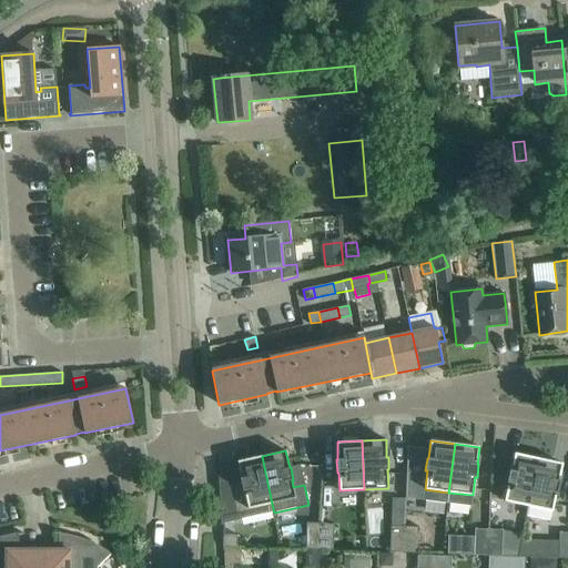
[(528,506),(538,458),(515,453),(511,470),(509,470),(507,483),(508,483),(505,501),(528,506)]
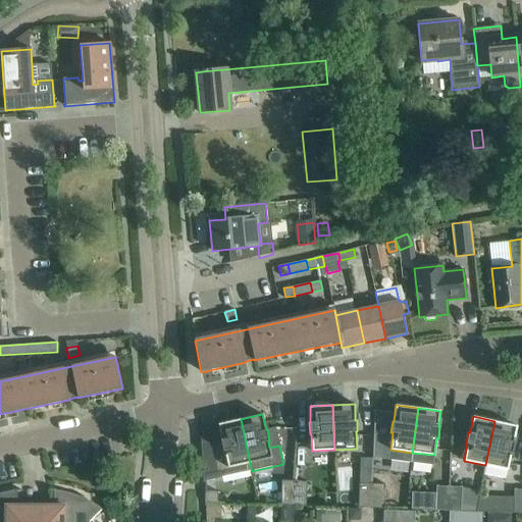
[(250,463),(241,419),(218,424),(221,439),(220,439),(223,452),(224,451),(228,468),(250,463)]
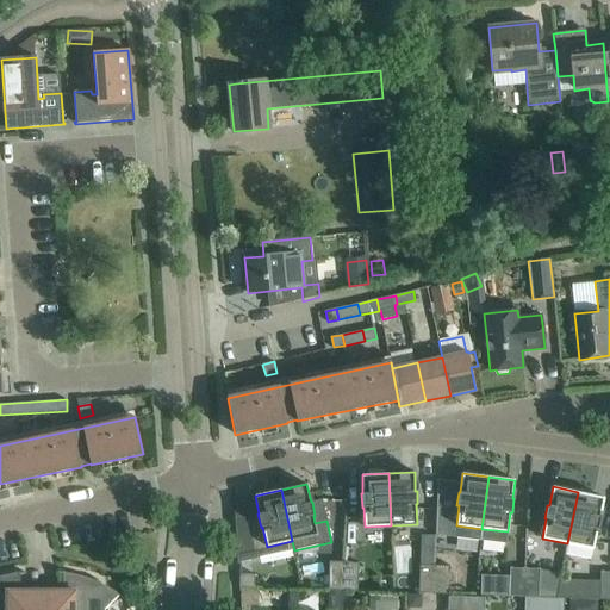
[(578,492),(567,543),(565,554),(587,559),(591,556),(592,549),(597,530),(598,530),(602,516),(601,516),(604,498),(578,492)]
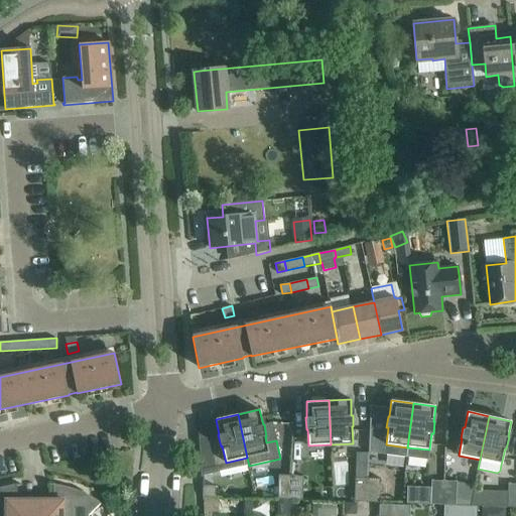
[(203,496),(215,497),(216,473),(204,472),(203,496)]
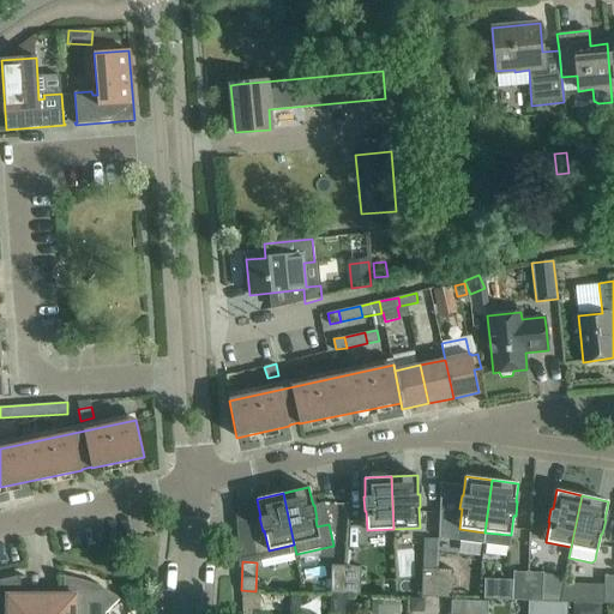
[(345,595),(347,566),(331,565),(330,594),(345,595)]
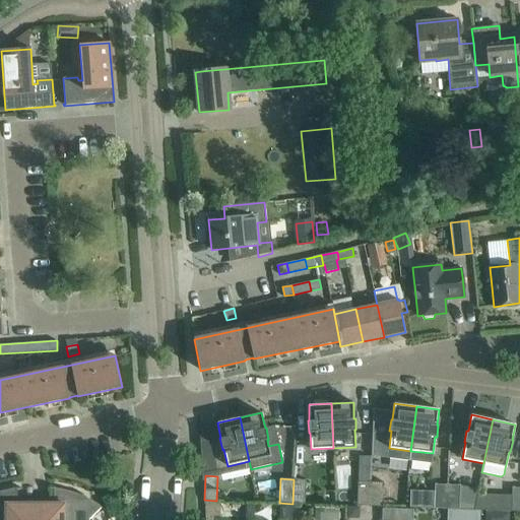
[(306,479),(294,479),(293,504),(305,504),(306,479)]
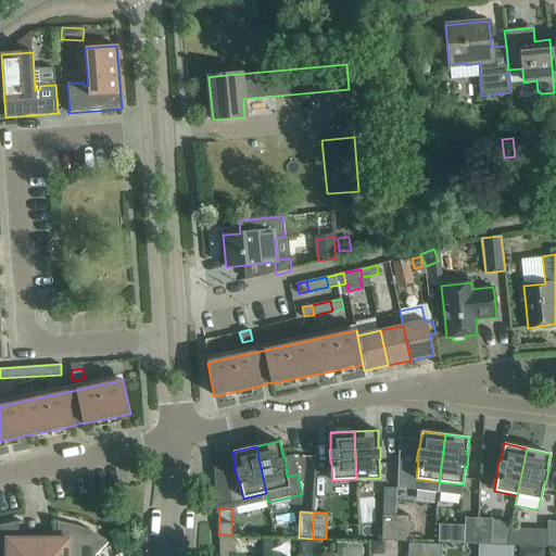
[(395,541),(396,515),(382,515),(381,541),(395,541)]
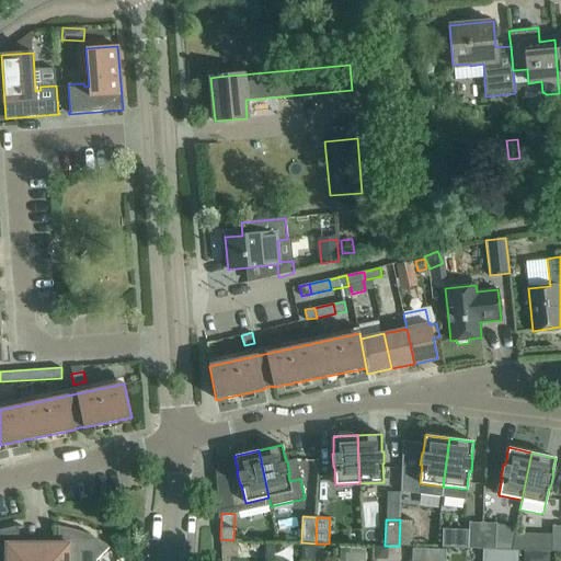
[(400,519),(399,546),(412,547),(413,521),(400,519)]
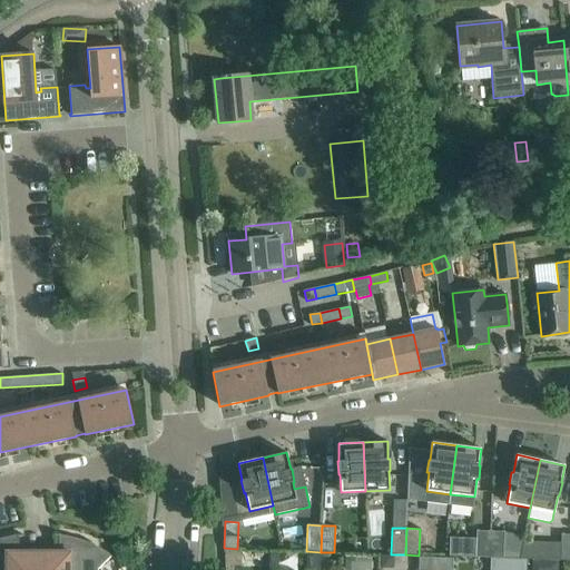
[(490,558),(491,531),(477,530),(475,557),(490,558)]
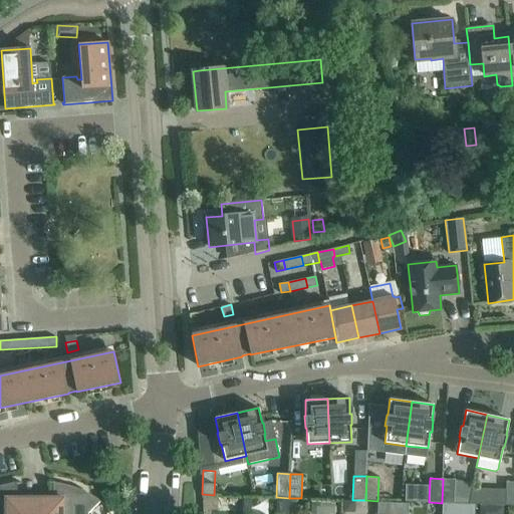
[(455,479),(443,479),(442,503),(454,503),(455,479)]
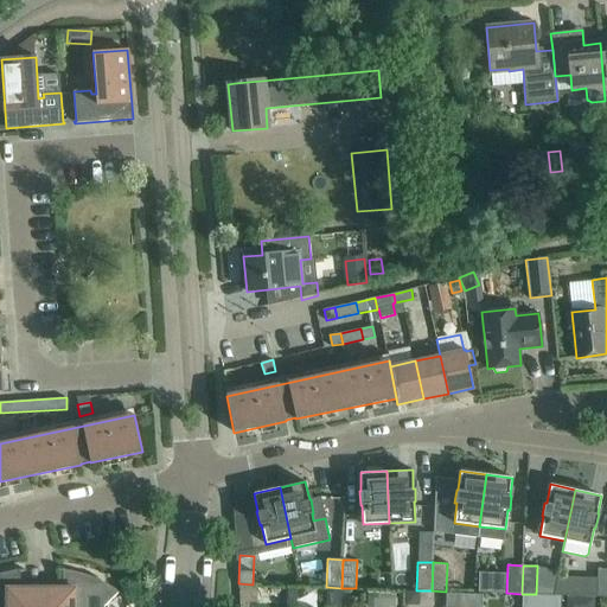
[(606,596),(606,568),(598,568),(598,585),(596,596),(606,596)]
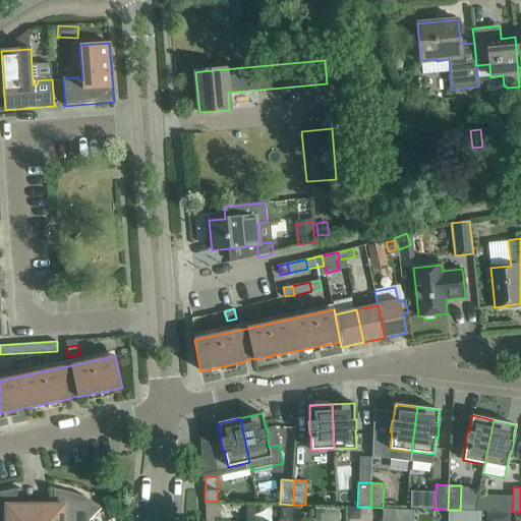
[(0,520),(35,520),(35,505),(16,505),(16,490),(20,489),(20,488),(6,490),(0,491),(0,520)]
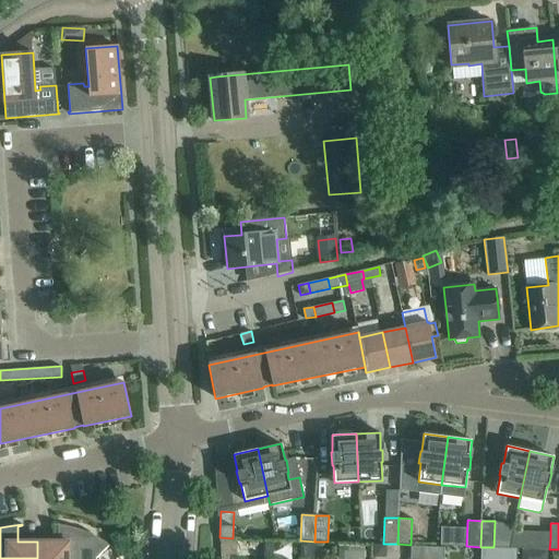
[(37,558),(94,558),(108,546),(109,547),(110,546),(97,537),(83,531),(69,526),(54,524),(54,525),(58,526),(58,542),(37,542),(37,558)]
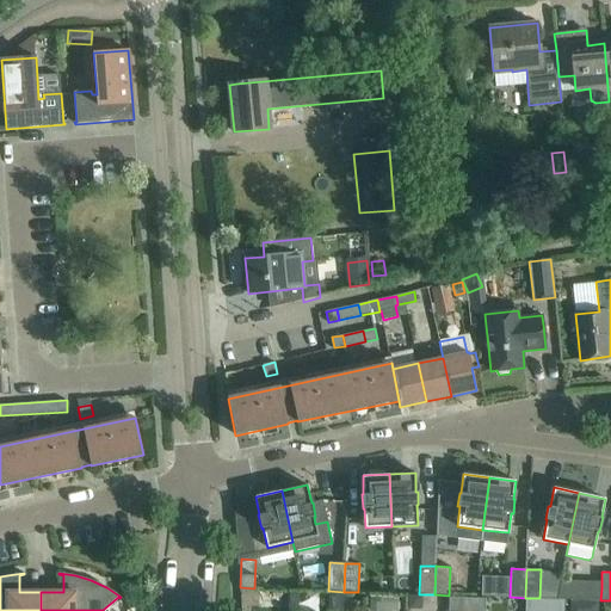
[(483,578),(482,597),(494,597),(494,578),(483,578)]
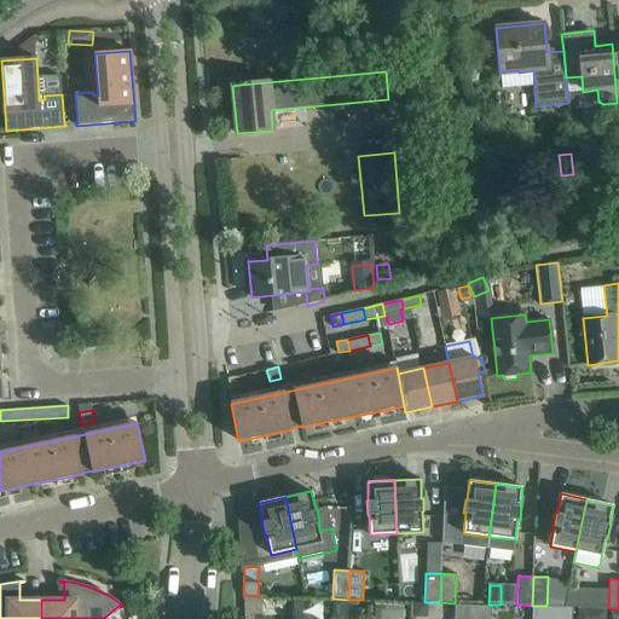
[(585,596),(584,608),(608,608),(609,596),(585,596)]
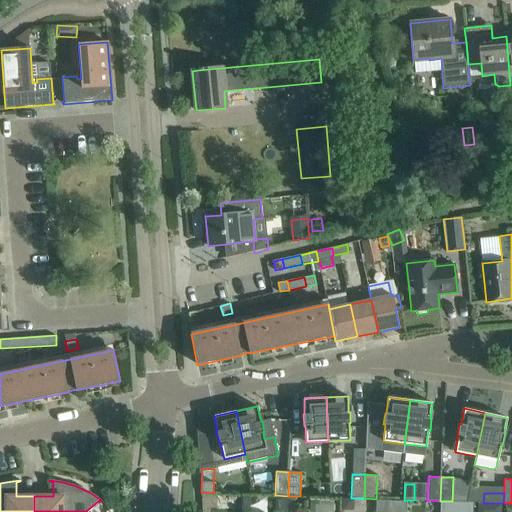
[(240,497),(240,510),(249,510),(249,498),(240,497)]
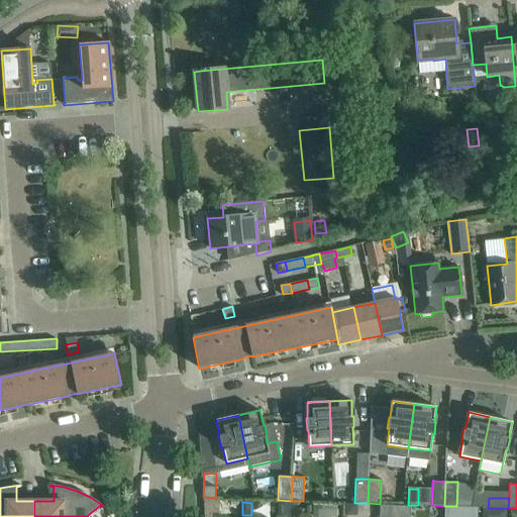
[(289,516),(290,503),(278,503),(277,516),(289,516)]
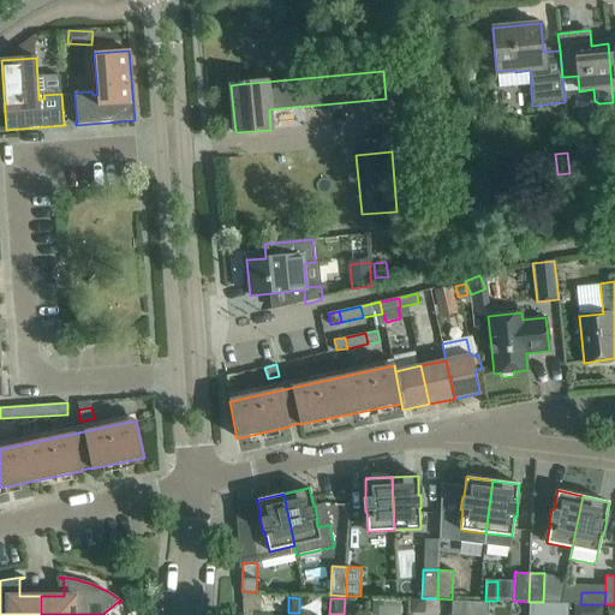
[(411,599),(410,613),(419,613),(424,608),(424,599),(411,599)]
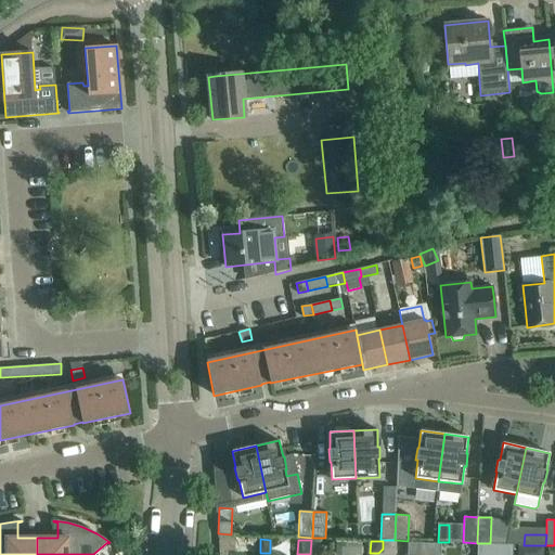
[(407,542),(405,554),(439,554),(439,543),(407,542)]
